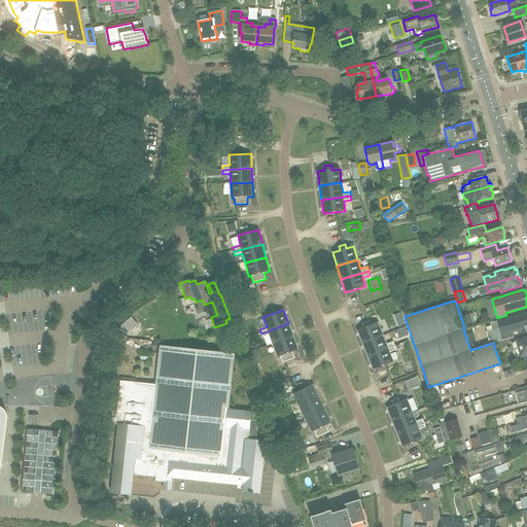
[(490,343),(493,342),(506,338),(516,336),(526,332),(525,327),(526,326),(526,313),(499,321),(498,321),(490,323),(492,329),(486,331),(490,343)]
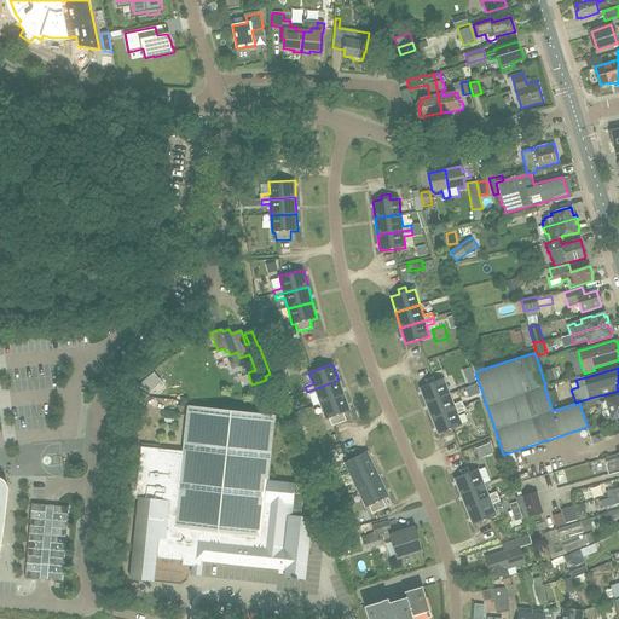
[(146,394),(156,386),(149,376),(139,385),(146,394)]
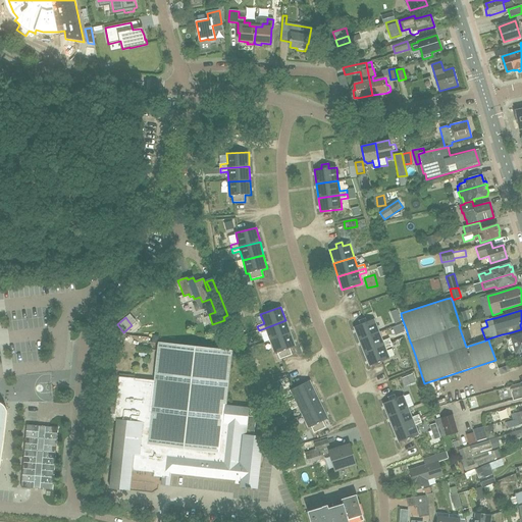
[(377,327),(374,319),(367,322),(366,318),(359,321),(361,324),(354,327),(359,341),(379,332),(377,327)]
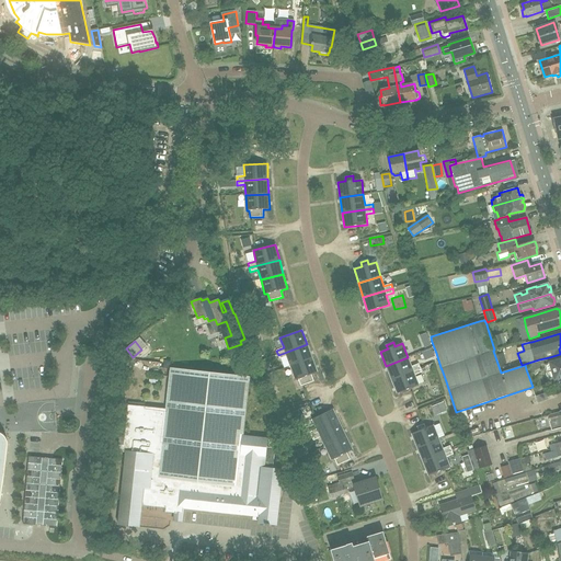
[(278,355),(279,358),(287,356),(290,366),(312,358),(307,344),(278,355)]
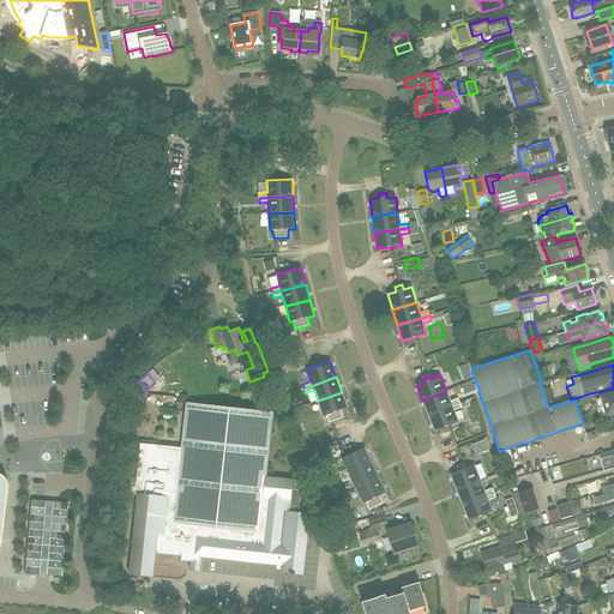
[(446,391),(422,401),(428,415),(461,403),(458,398),(451,402),(449,397),(446,391)]
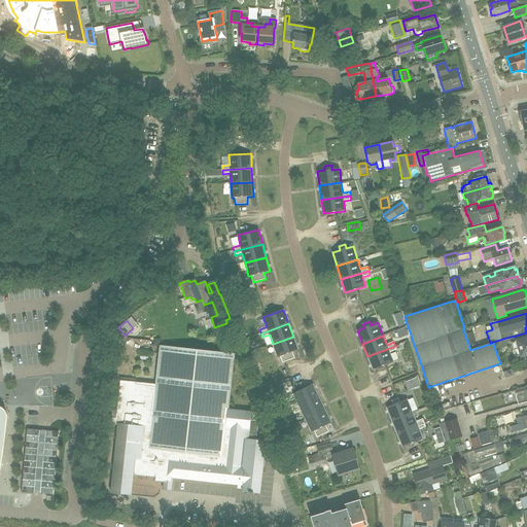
[(526,353),(526,338),(525,339),(524,338),(517,340),(516,336),(506,338),(507,343),(511,342),(515,357),(526,353)]
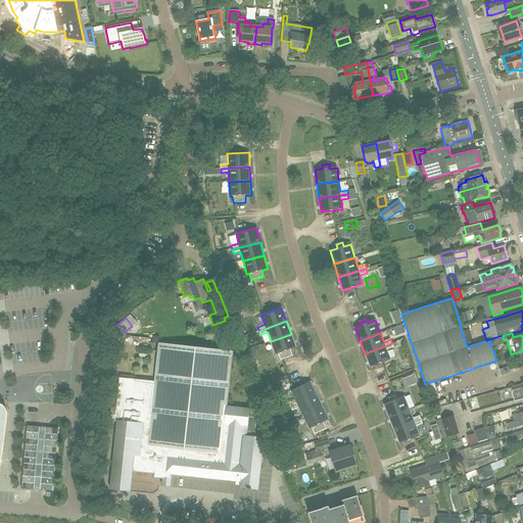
[(271,341),(276,354),(278,353),(281,360),(293,355),(290,349),(296,347),(291,334),(271,341)]
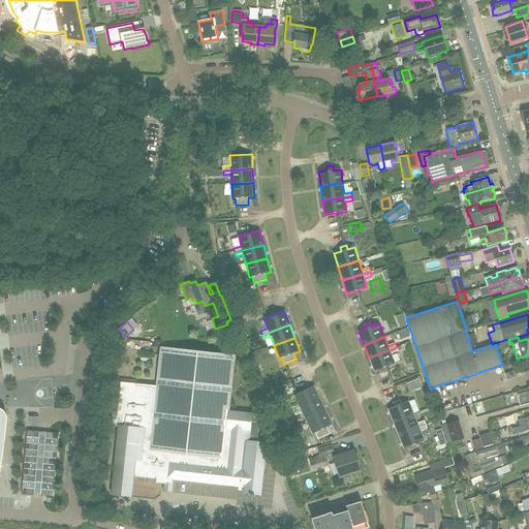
[(229,411),(235,355),(161,347),(156,386),(121,382),(116,426),(119,426),(112,495),(131,497),(133,476),(156,479),(156,483),(161,484),(174,485),(174,479),(244,488),(243,494),(260,496),(267,442),(256,441),(258,423),(251,422),(252,413),(229,411)]
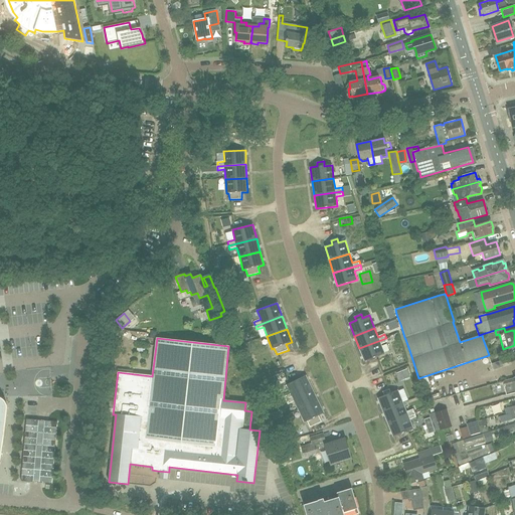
[(359,348),(365,361),(384,353),(381,344),(387,342),(386,338),(359,348)]
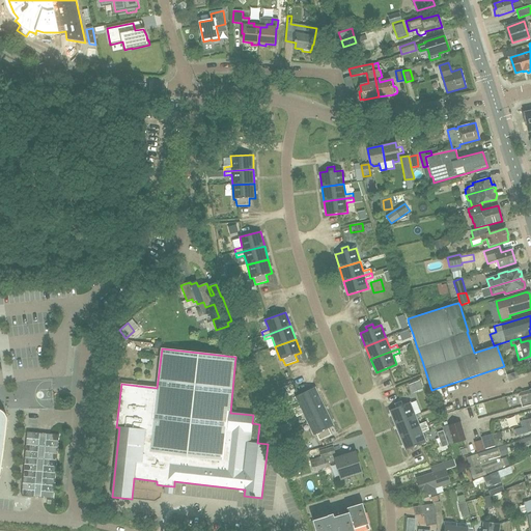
[(272,362),(261,367),(262,371),(273,365),(272,362)]
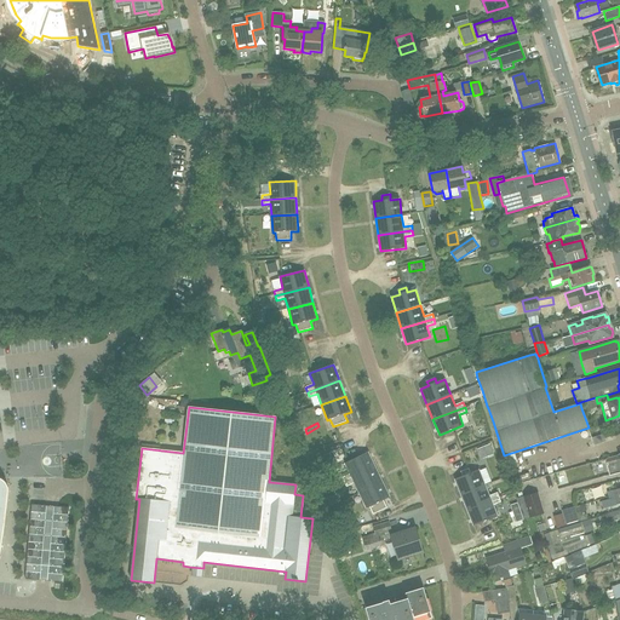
[(375,468),(368,452),(345,464),(350,475),(343,478),(345,482),(375,468)]
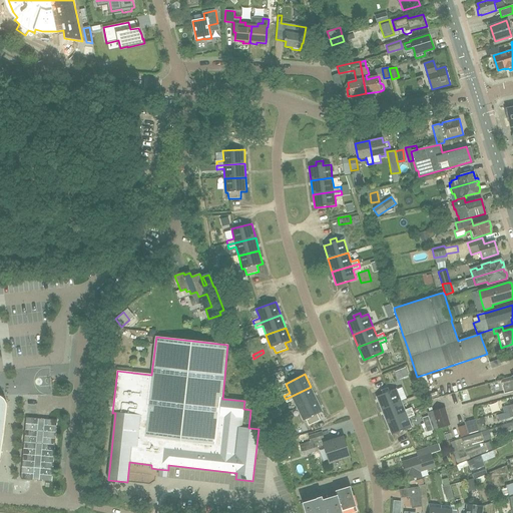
[(505,393),(508,392),(512,390),(512,376),(501,380),(505,393)]
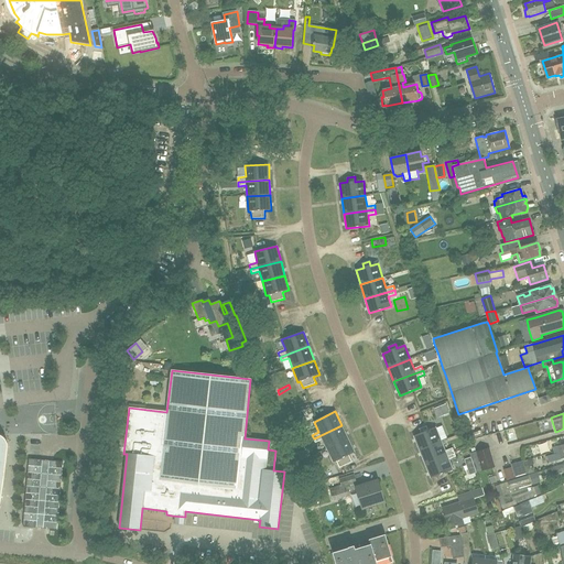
[(314,438),(315,443),(323,440),(327,448),(348,438),(342,425),(314,438)]
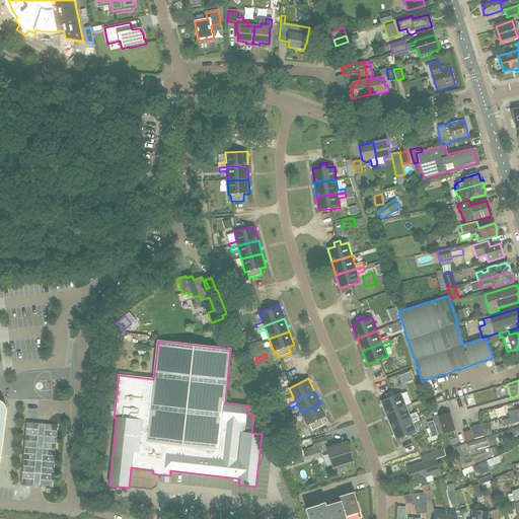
[(406,406),(400,393),(394,396),(392,392),(386,395),(387,398),(381,401),(386,415),(406,406)]
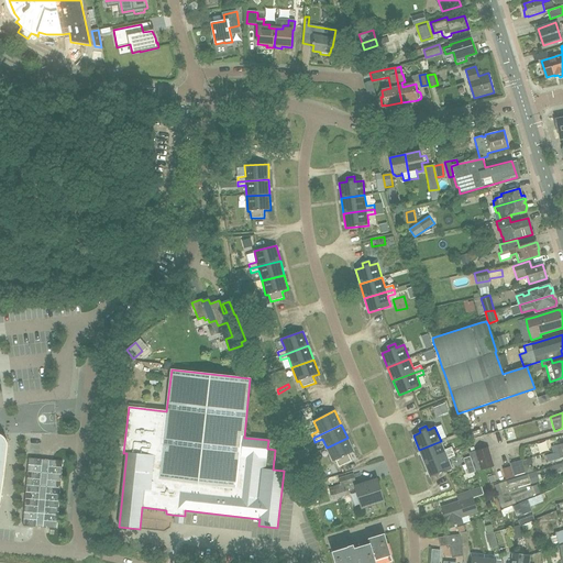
[(327,448),(333,462),(335,461),(339,467),(352,461),(349,454),(354,452),(348,438),(327,448)]
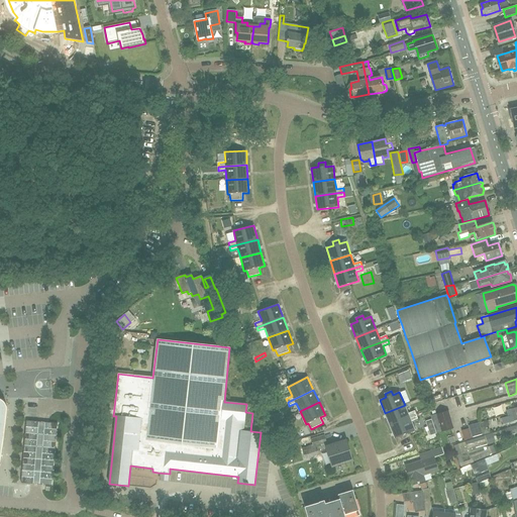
[(405,405),(385,413),(390,425),(416,415),(415,411),(408,414),(405,405)]
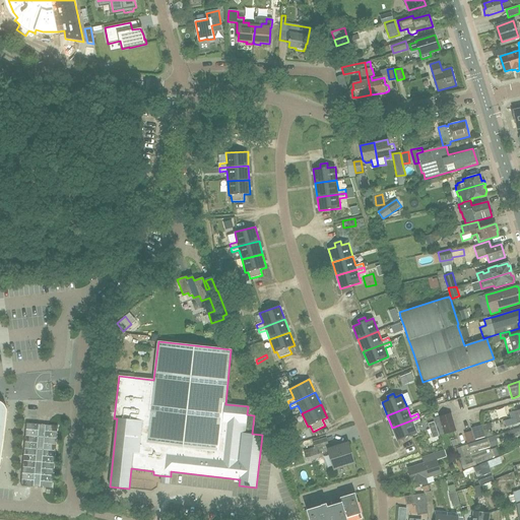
[(519,410),(509,412),(510,418),(519,415),(519,407),(519,408),(519,410)]
